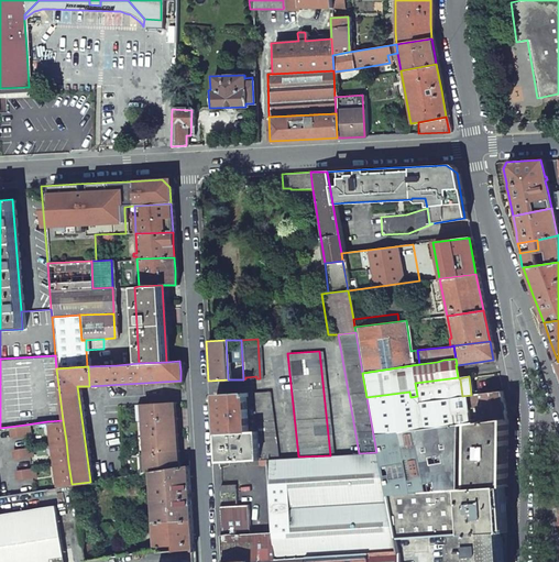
[(366,397),(373,434),(453,425),(467,423),(464,408),(462,396),(460,379),(459,378),(458,378),(458,377),(415,383),(417,396),(410,397),(409,392),(366,397)]
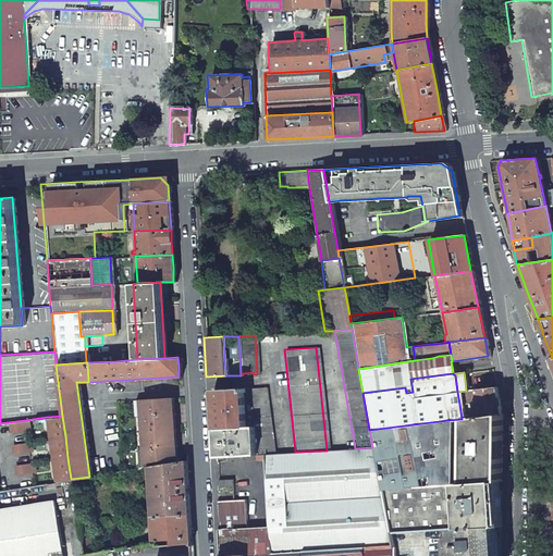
[(263,386),(246,387),(254,455),(260,454),(262,454),(272,454),(263,386)]
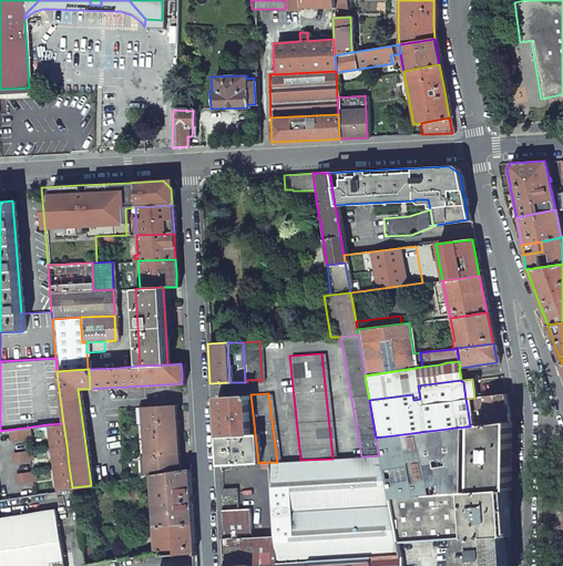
[(251,394),(214,398),(215,431),(217,465),(257,463),(258,463),(251,394)]
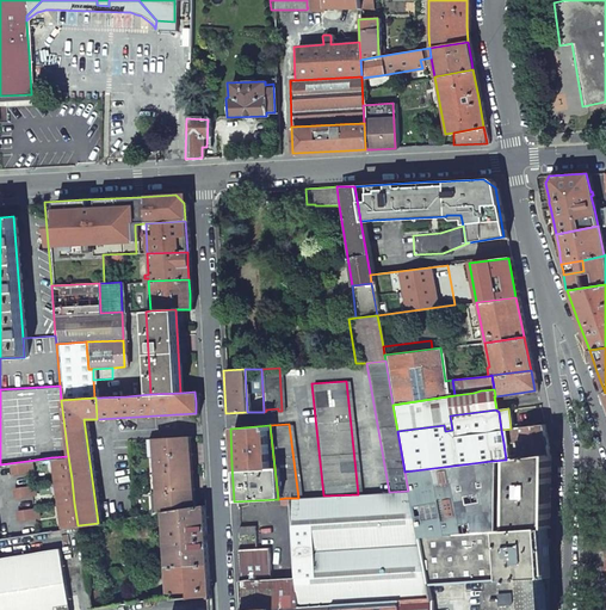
[(540,425),(520,427),(521,439),(515,441),(518,457),(546,454),(546,450),(540,425)]
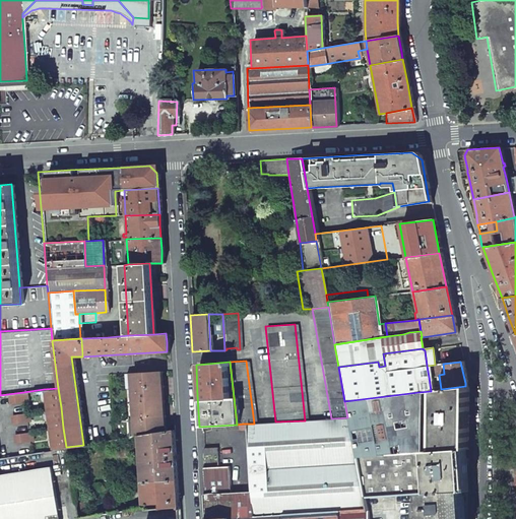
[(435,365),(427,366),(429,377),(439,375),(444,374),(443,364),(435,365)]
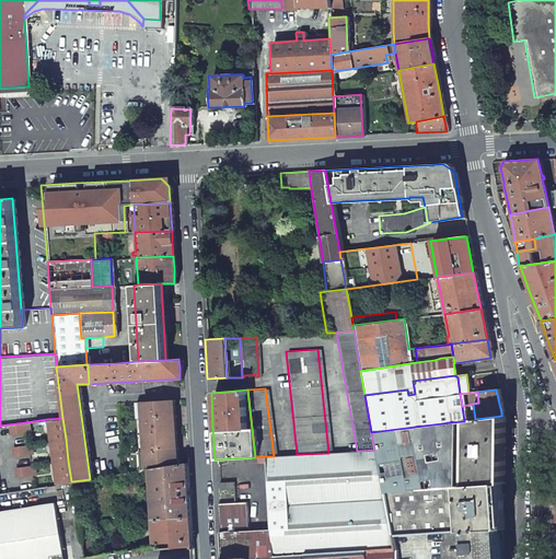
[(140,418),(169,416),(168,400),(139,403),(140,418)]
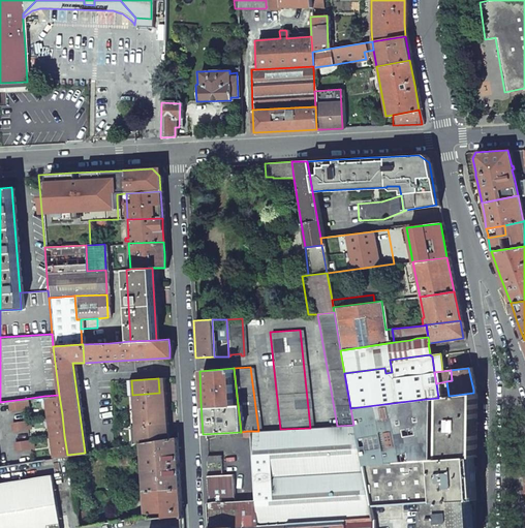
[(133,410),(159,408),(159,393),(132,395),(133,410)]
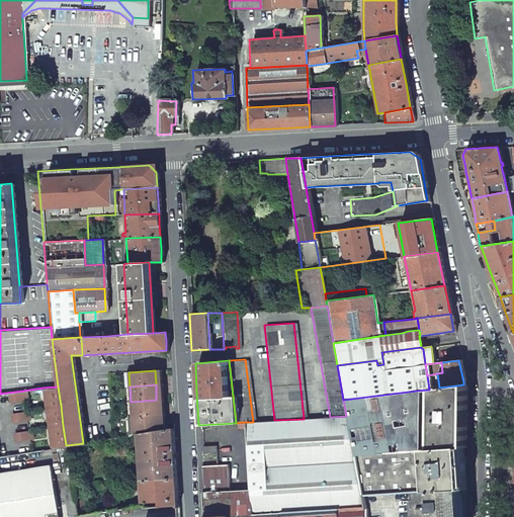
[(439,388),(432,389),(431,449),(459,447),(463,447),(463,416),(463,384),(439,388)]
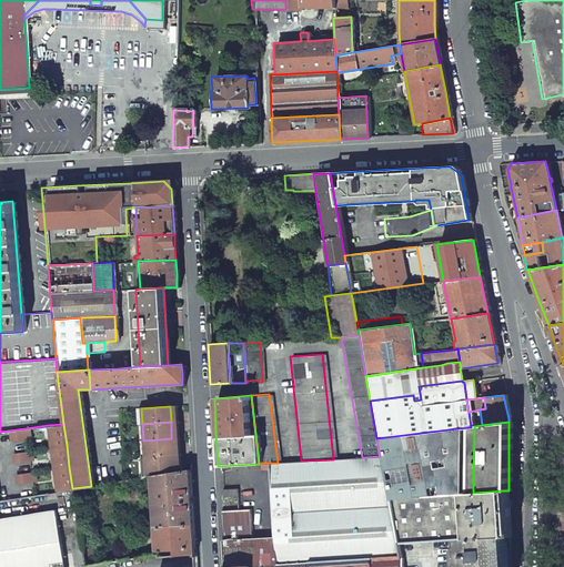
[(63,424),(48,425),(50,437),(49,437),(50,448),(67,445),(63,424)]
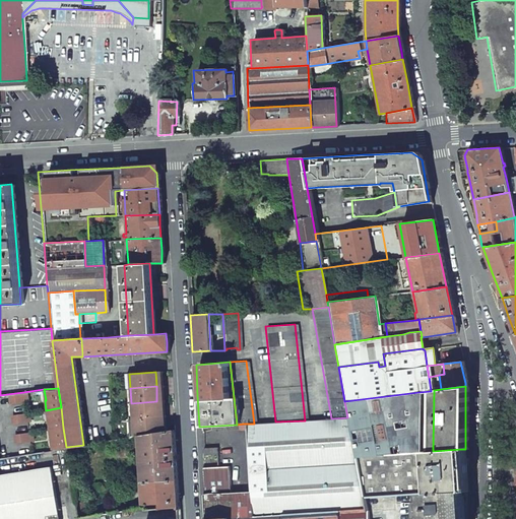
[(7,394),(8,403),(24,401),(23,392),(7,394)]
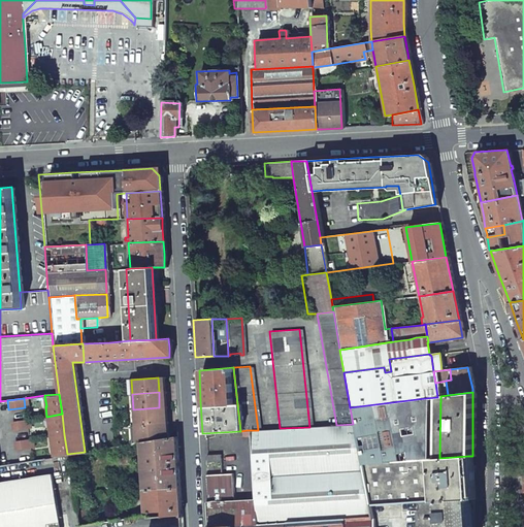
[(425,398),(350,407),(353,424),(359,463),(424,459),(425,398)]
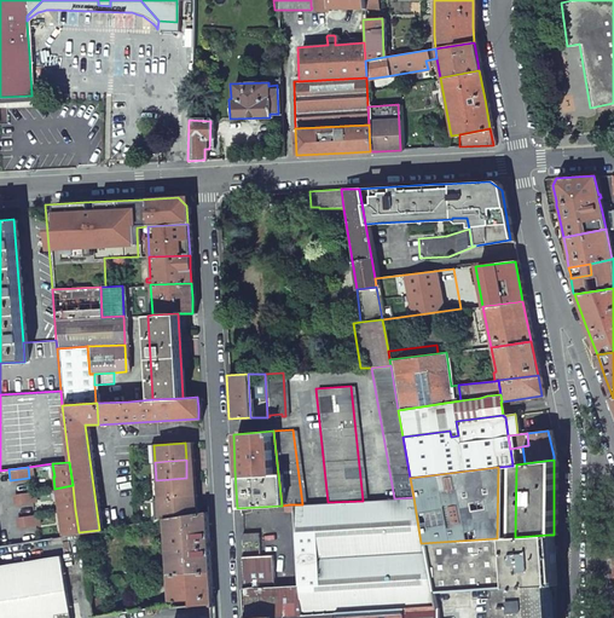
[(156,498),(187,496),(186,478),(156,480),(149,480),(150,498),(156,498)]
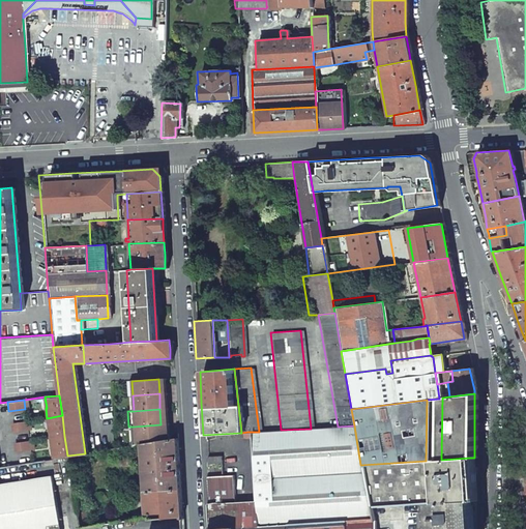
[(48,428),(49,438),(64,436),(62,415),(47,418),(48,418),(49,428),(48,428)]
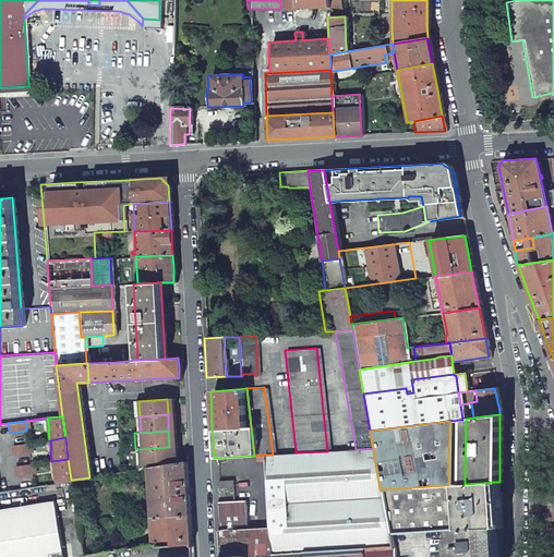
[(11,455),(29,452),(28,443),(10,446),(11,455)]
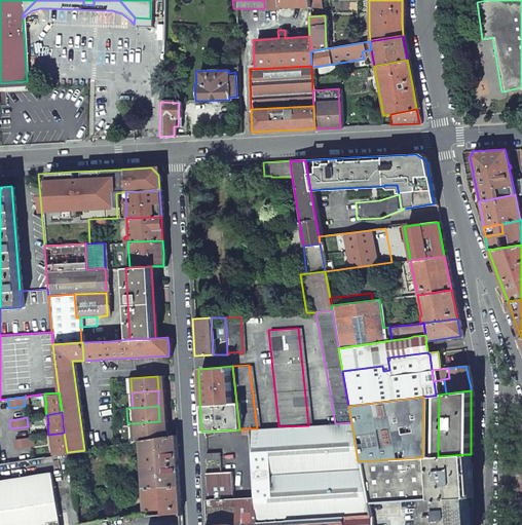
[(139,441),(160,438),(159,421),(133,423),(134,442),(139,441)]
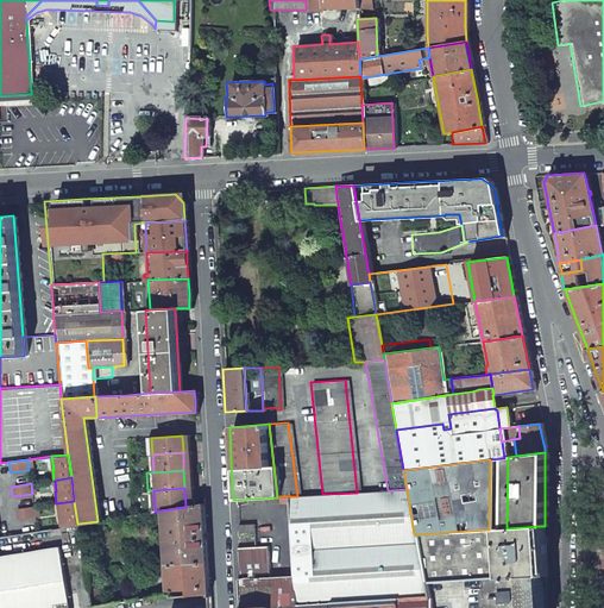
[(309,521),(312,575),(293,576),(294,605),(426,596),(423,582),(414,534),(407,489),(388,490),(357,493),(322,494),(297,496),(287,496),(289,524),(309,521)]
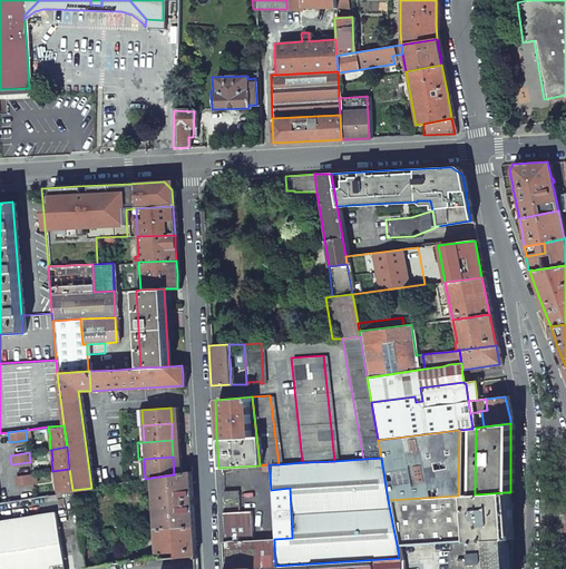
[(72,490),(69,469),(52,471),(54,471),(56,481),(54,481),(56,493),(72,490)]
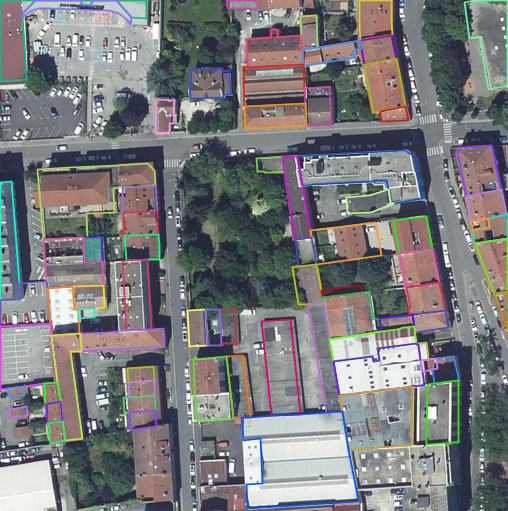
[(135,429),(138,475),(172,473),(170,448),(169,424),(160,425),(156,426),(135,429)]
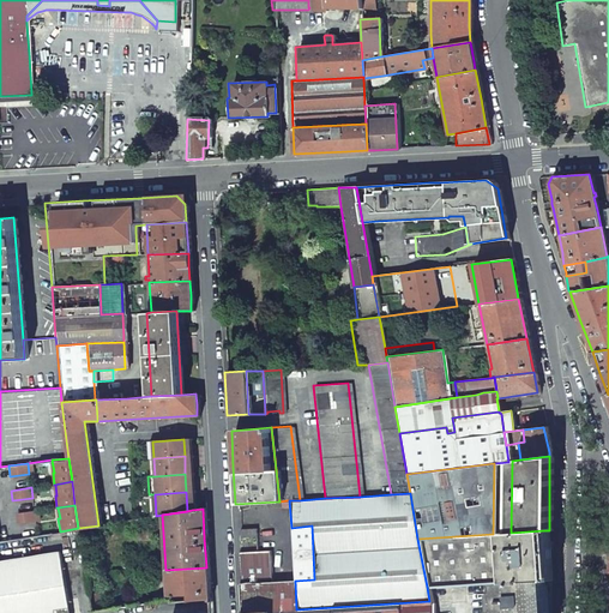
[(34,510),(14,514),(16,523),(35,521),(34,510)]
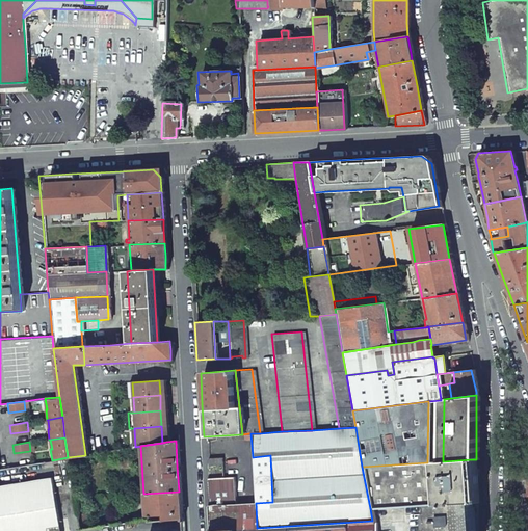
[(272,502),(270,455),(253,457),(256,503),(272,502)]
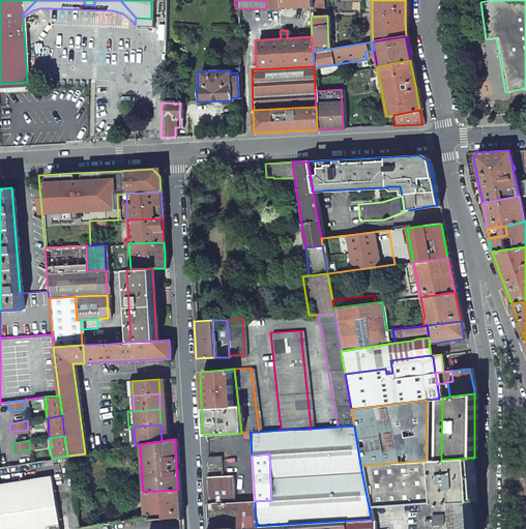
[(441,460),(434,460),(437,502),(468,500),(473,499),(471,478),(470,458),(441,460)]
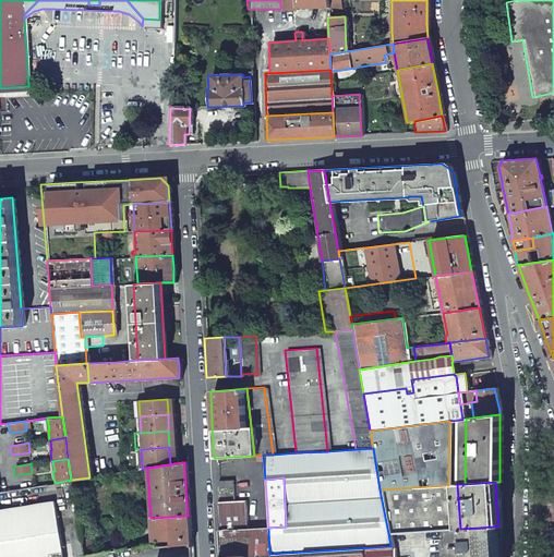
[(448,485),(380,489),(388,533),(453,529),(460,529),(457,484),(448,485)]
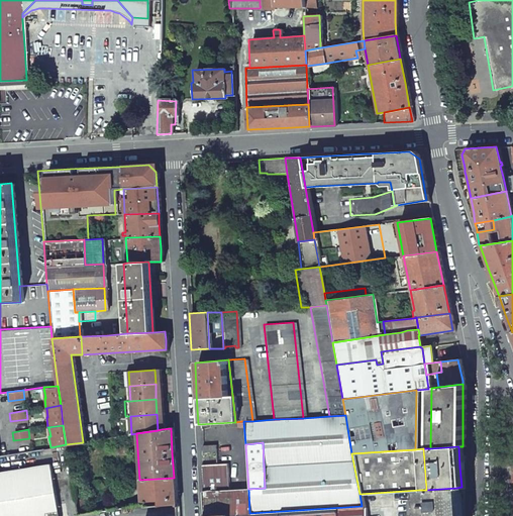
[(198,463),(199,492),(228,490),(225,461),(211,462),(198,463)]
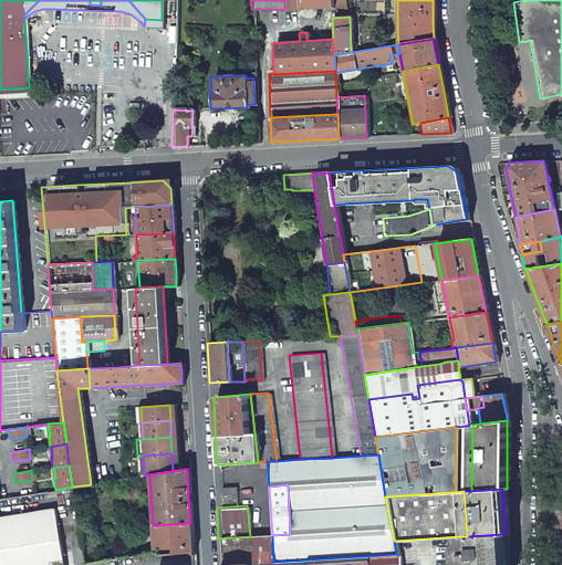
[(0,564),(61,564),(53,508),(0,515),(0,564)]
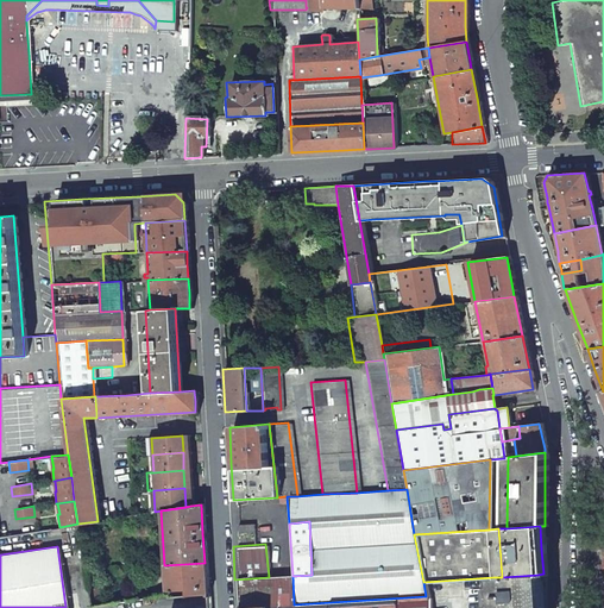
[(164,565),(167,590),(186,590),(186,594),(206,594),(206,578),(205,563),(164,565)]
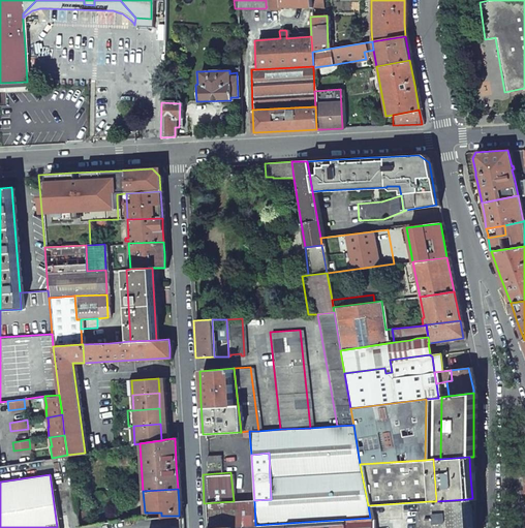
[(468,527),(467,499),(436,501),(429,501),(430,515),(427,516),(427,519),(430,519),(430,527),(468,527)]
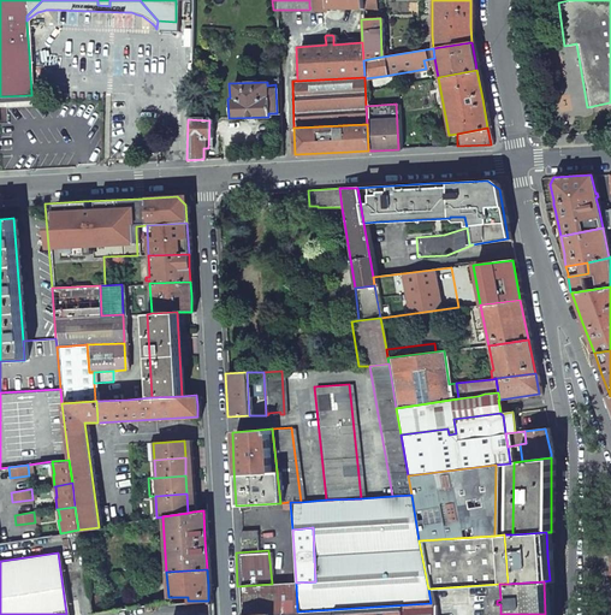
[(272,584),(237,586),(238,614),(265,614),(297,611),(296,583),(272,584)]
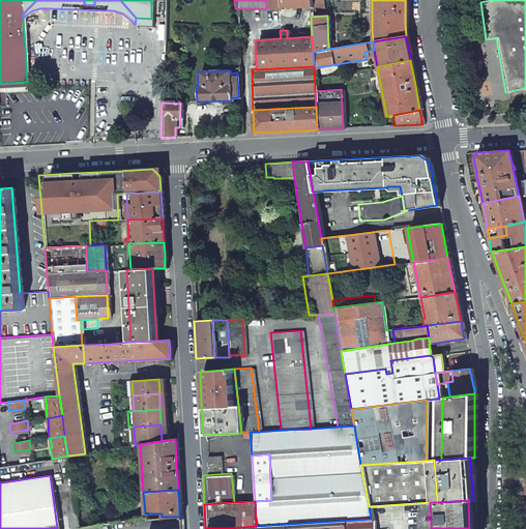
[(372,528),(372,518),(371,519),(256,526),(228,528),(372,528)]
